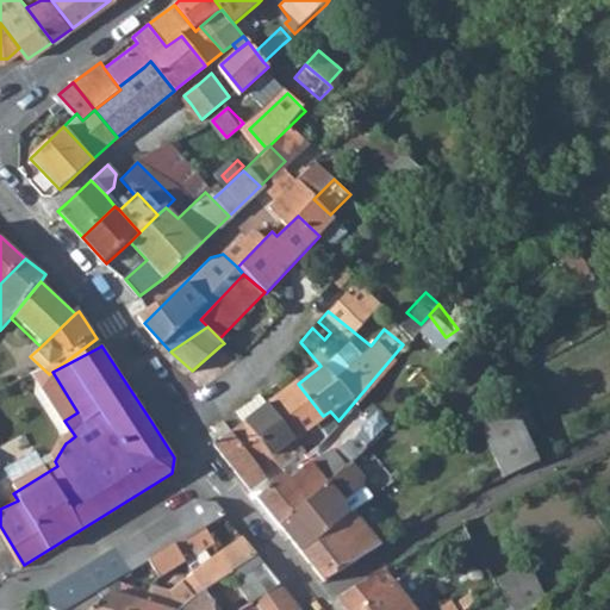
[(49,374),(32,383),(69,441),(75,436),(64,421),(78,412),(53,372),(49,374)]
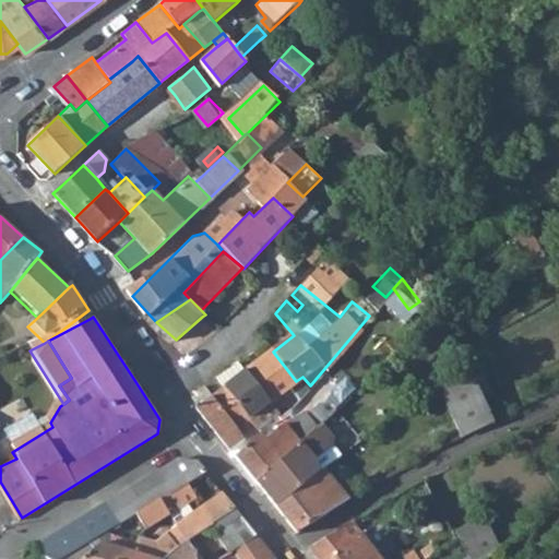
[(273,352),(247,371),(271,400),(290,384),(296,381),(273,352)]
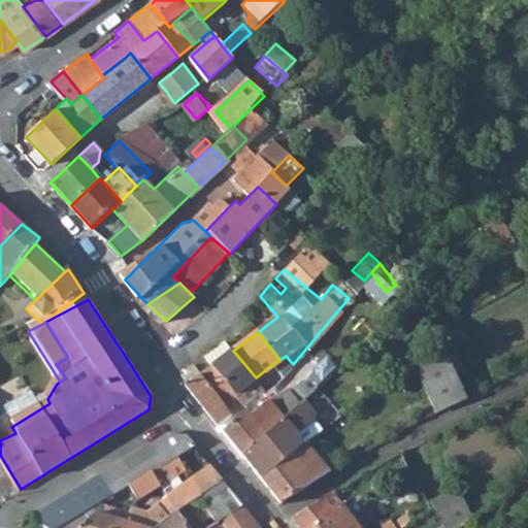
[(438,341),(413,362),(438,413),(468,398),(438,341)]
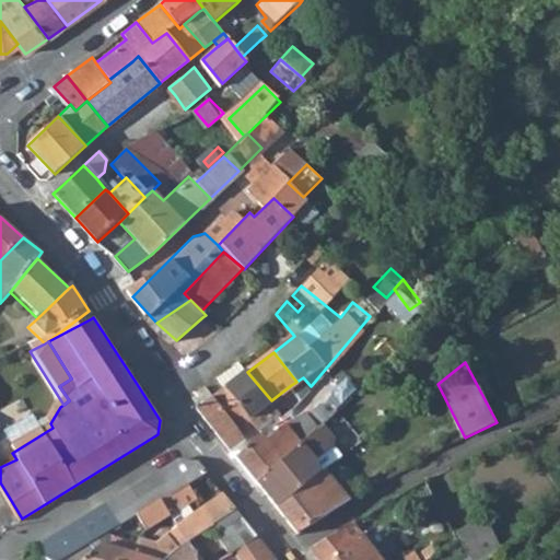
[(247,372),(225,388),(259,430),(280,412),(271,400),(247,372)]
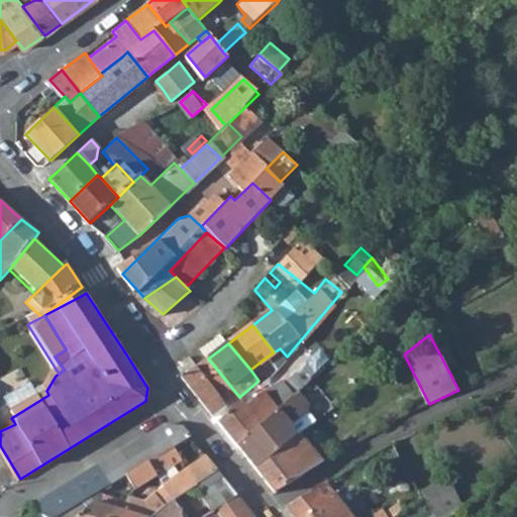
[(208,358),(197,368),(227,407),(239,397),(208,358)]
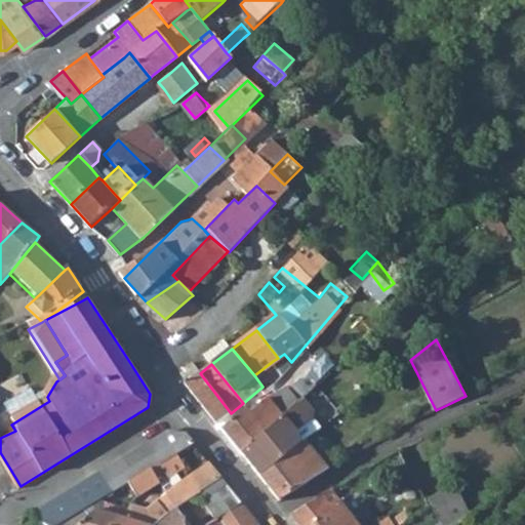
[(245,408),(220,428),(241,453),(283,410),(310,381),(294,367),(283,379),(273,390),(248,410),(245,408)]
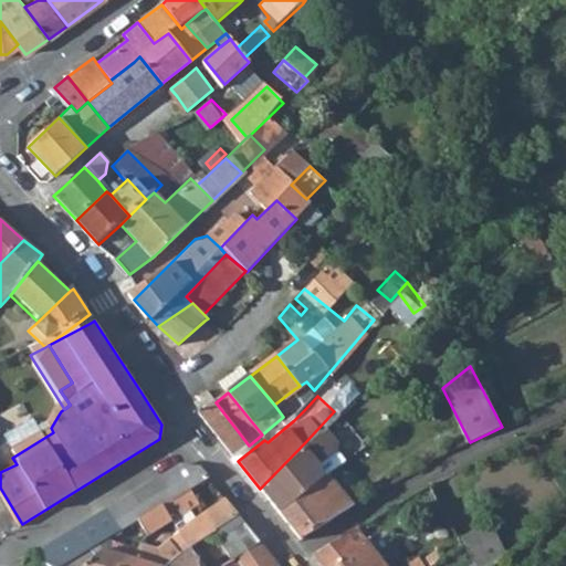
[(216,402),(200,413),(234,458),(249,446),(216,402)]
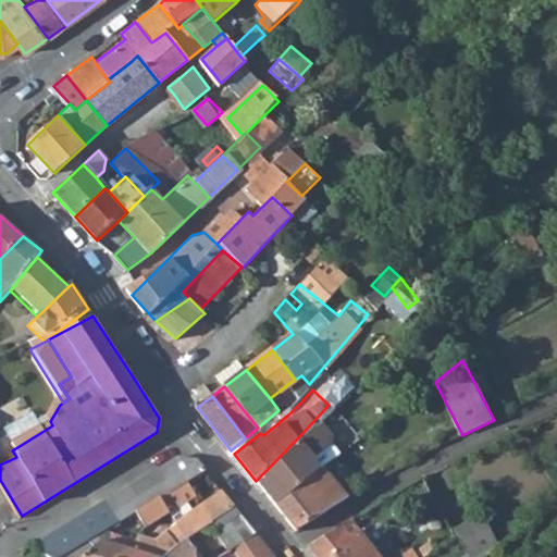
[(4,436),(12,450),(52,425),(50,421),(38,428),(33,419),(4,436)]
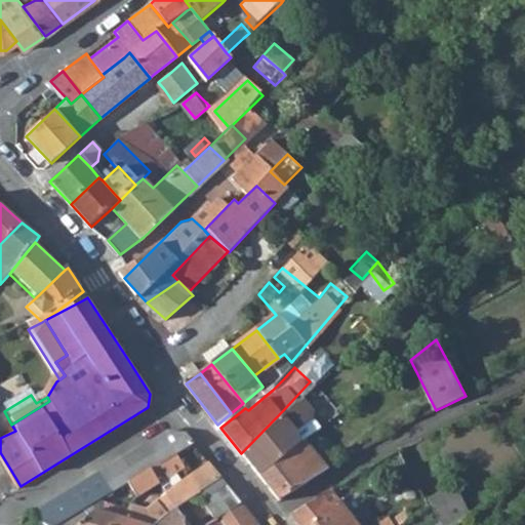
[(283,410),(241,453),(260,477),(306,441),(308,440),(283,410)]
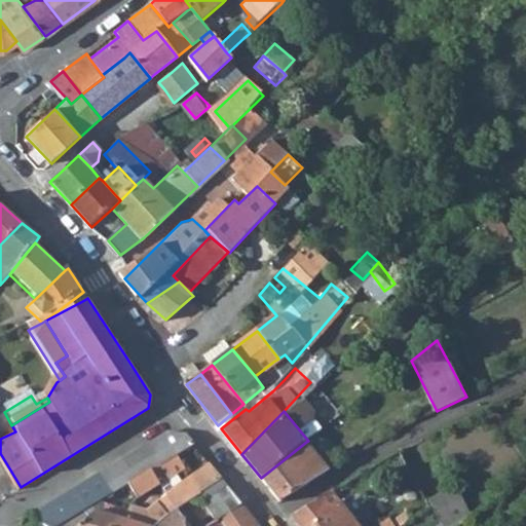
[(168,433),(125,458),(138,478),(176,455),(194,444),(186,435),(168,433)]
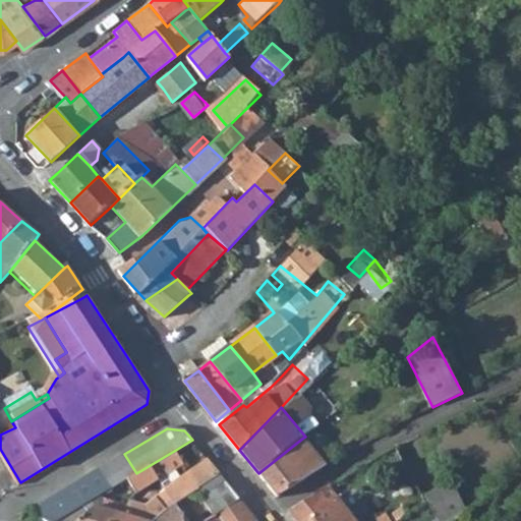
[(303,438),(258,473),(279,497),(297,484),(328,464),(305,437),(303,438)]
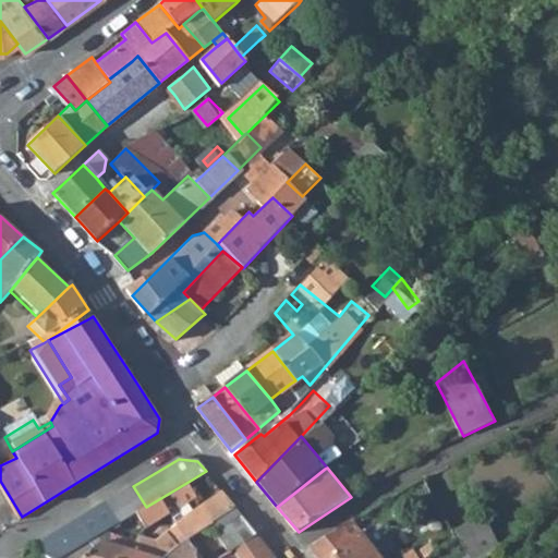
[(146,507),(133,514),(136,520),(143,531),(157,521),(195,498),(186,483),(146,507)]
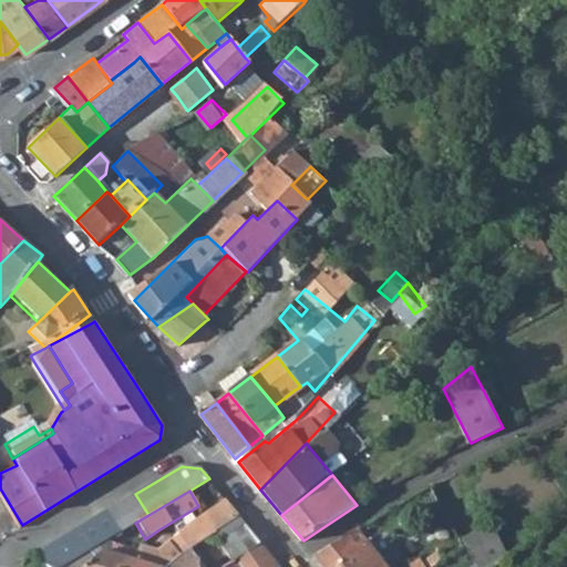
[(135,494),(111,509),(124,531),(135,523),(148,515),(135,494)]
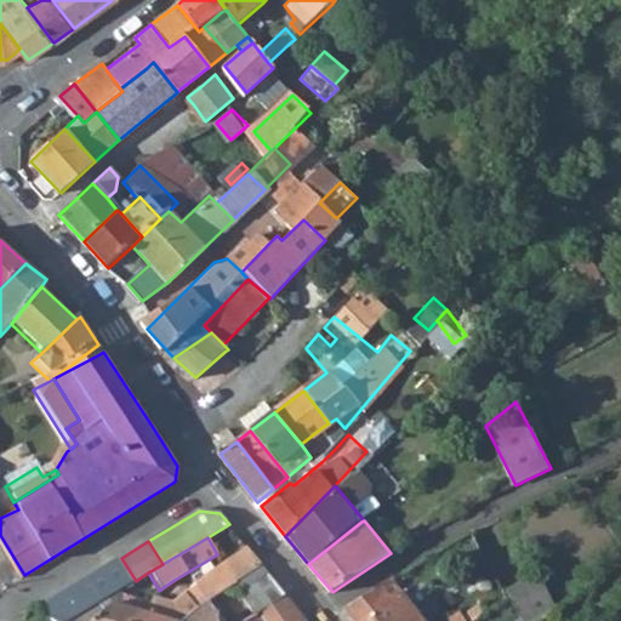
[(248,547),(197,582),(211,602),(263,567),(248,547)]
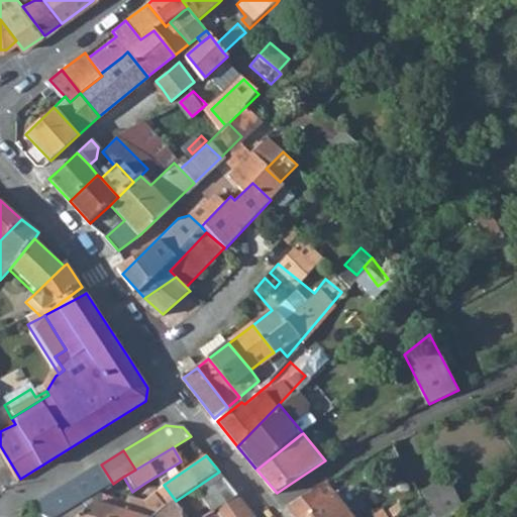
[(223,477),(200,493),(217,514),(240,498),(223,477)]
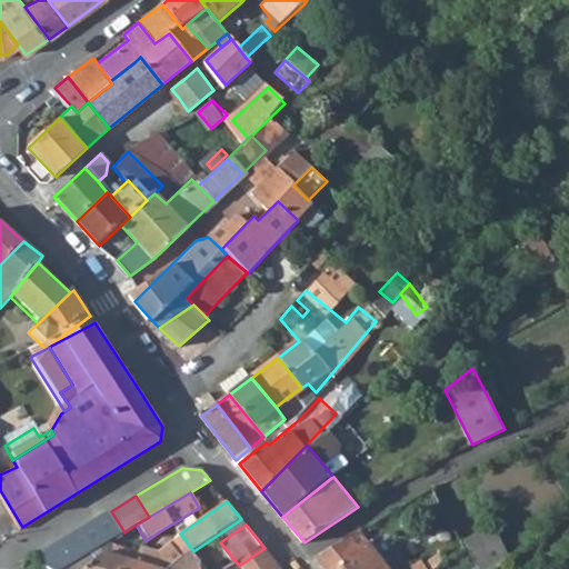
[(492,528),(465,542),(468,550),(478,568),(497,568),(511,560),(492,528)]
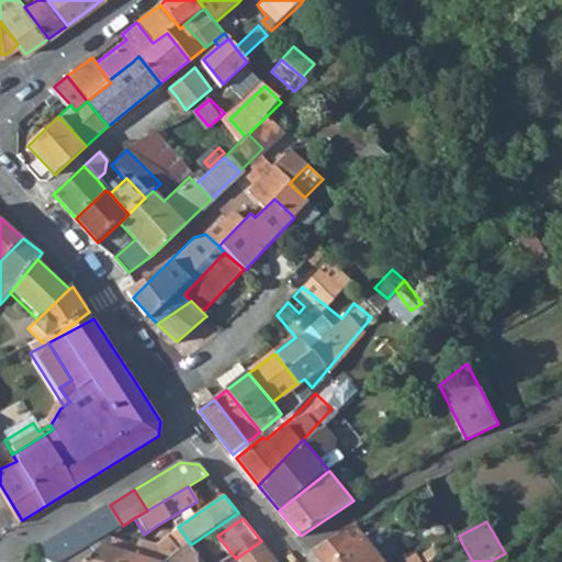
[(173,530),(167,537),(179,553),(191,544),(178,527),(173,530)]
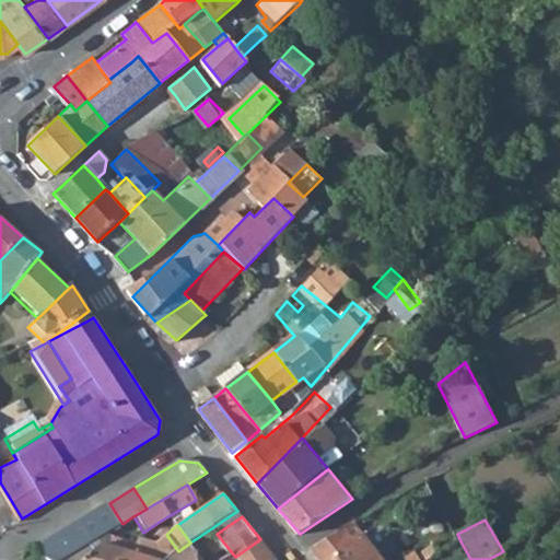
[(342,529),(312,549),(319,559),(380,559),(375,553),(368,559),(357,559),(346,546),(351,540),(342,529)]
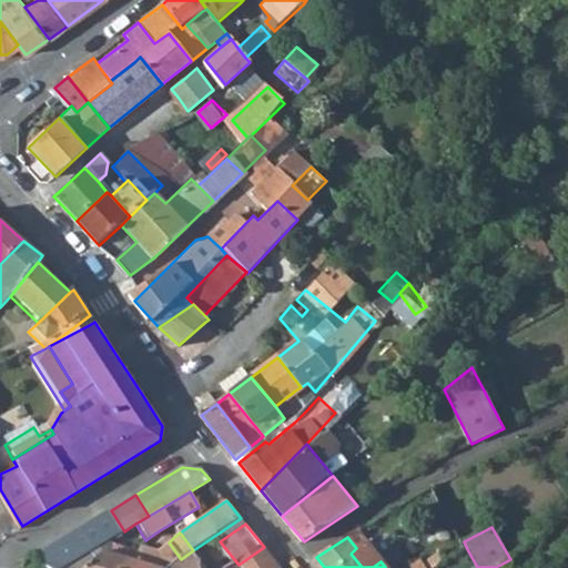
[(128,563),(120,567),(168,567),(181,559),(169,543),(158,554),(152,559),(145,566),(130,560),(128,563)]
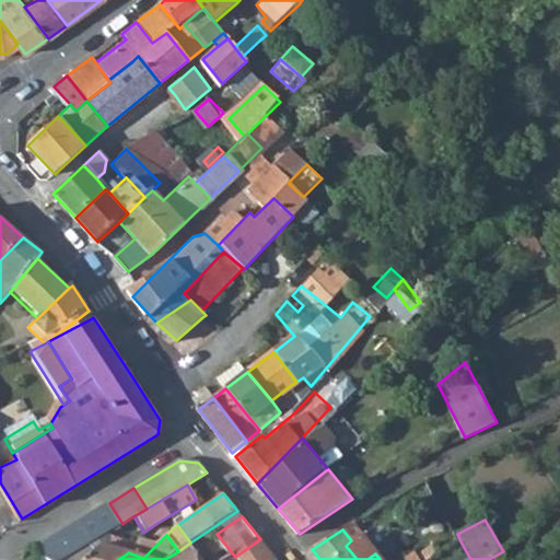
[(230,559),(277,559),(260,539),(235,557),(230,559)]
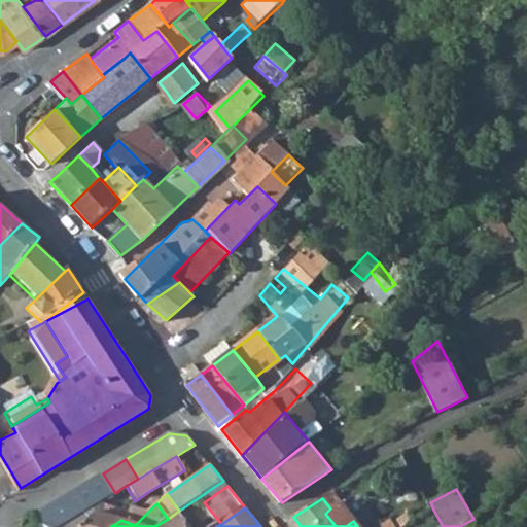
[(93,513),(69,526),(111,526),(118,522),(120,520),(93,513)]
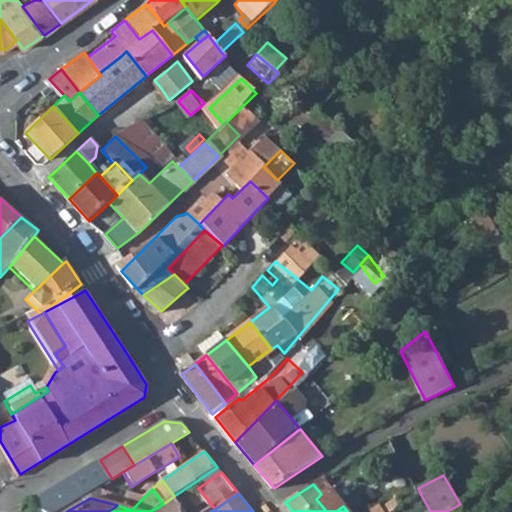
[(184,511),(178,502),(164,511),(184,511)]
